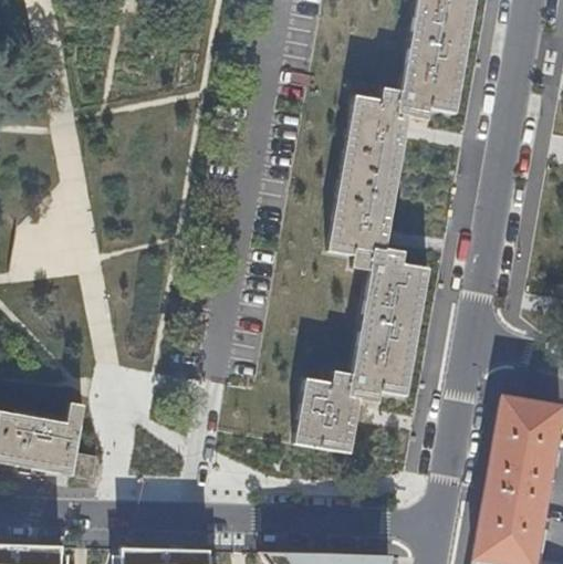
[(306,377),(294,441),(351,451),(360,398),(378,401),(381,389),(406,394),(428,267),(403,262),(405,249),(387,246),(409,116),(428,118),(430,106),(456,111),(475,0),(417,0),(402,90),(384,86),(381,98),(355,93),(327,249),(354,253),(352,265),(371,269),(352,372),(334,369),(332,382),(306,377)]
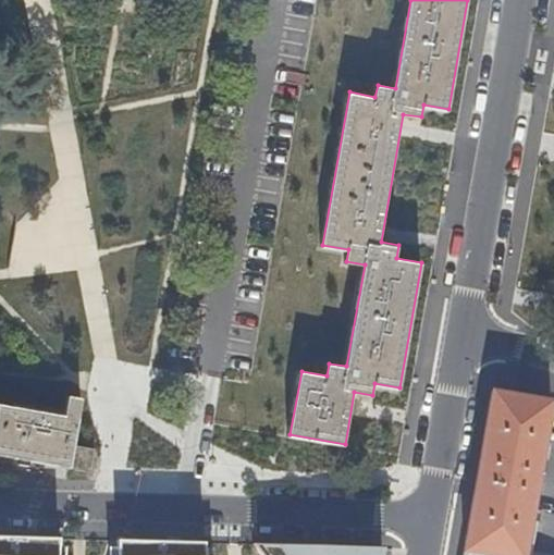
[(492,395),(466,547),(505,554),(525,554),(553,397),(500,389),(492,395)]
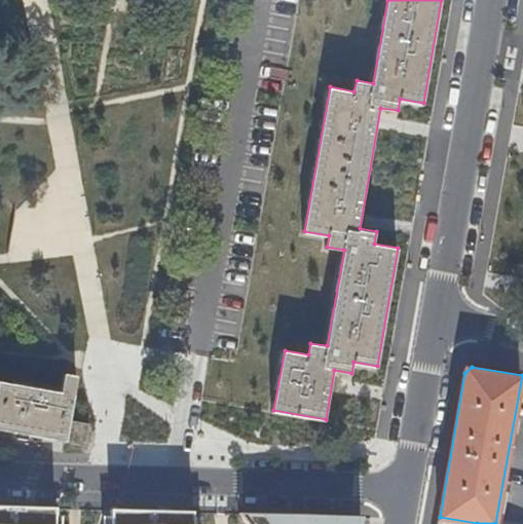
[(0,426),(68,440),(68,438),(88,441),(91,421),(72,418),(79,375),(67,372),(62,397),(0,385),(0,426)]
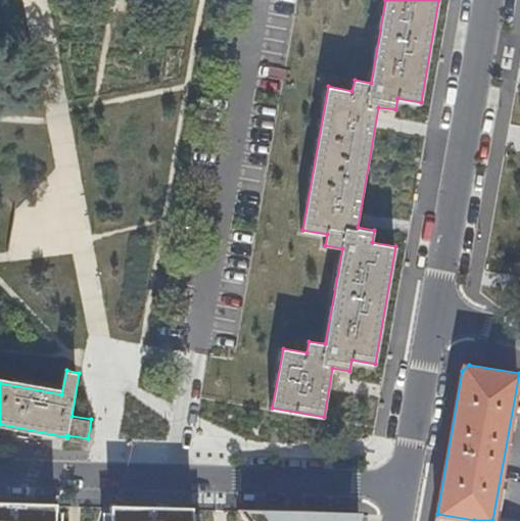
[(58,520),(59,507),(0,505),(0,520),(196,520),(196,510),(114,508),(109,520),(58,520)]
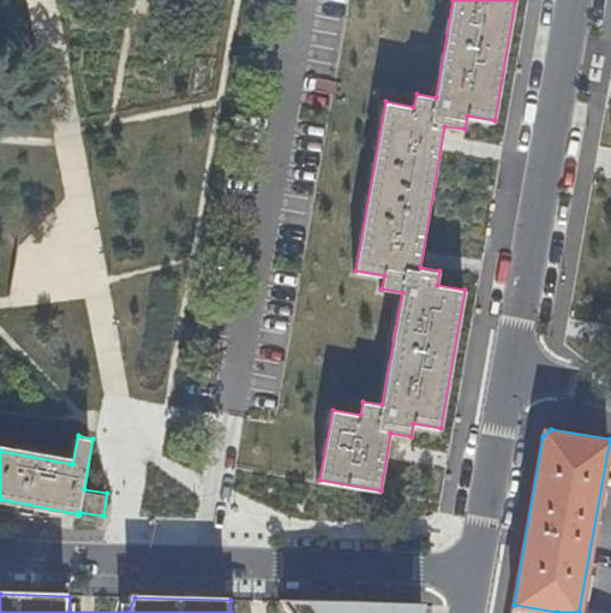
[(293,612),(425,612),(427,605),(285,601),(293,612)]
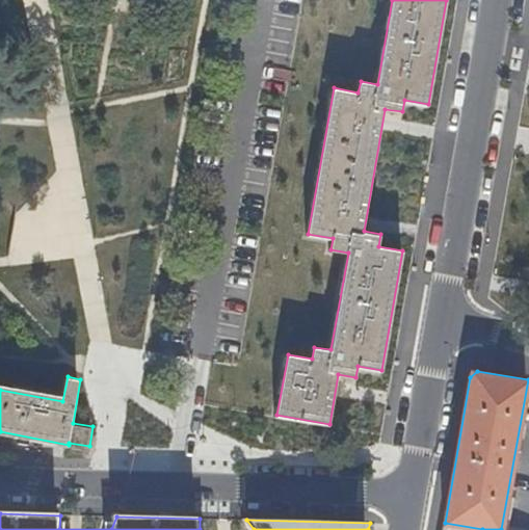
All buildings are outlined.
